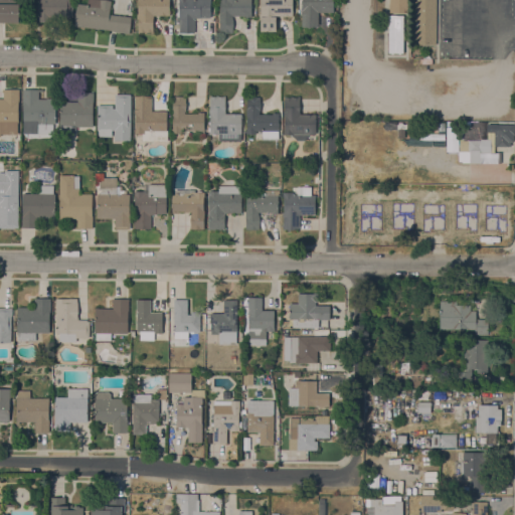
[(0,0),(19,0),(19,22),(0,22),(0,0)]
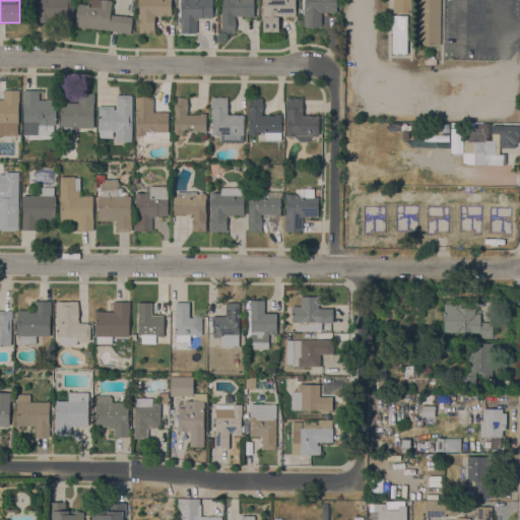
[(70,0),(70,18),(51,18),(51,22),(38,22),(38,0),(70,0)]
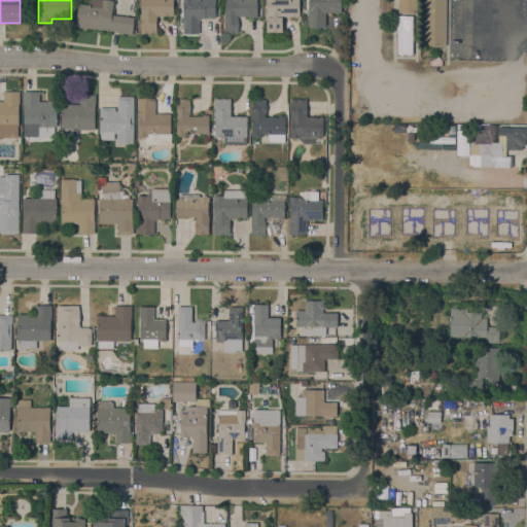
[(111,14),(134,18),(132,33),(76,27),(79,4),(91,5),(91,0),(106,0),(113,1),(111,14)]
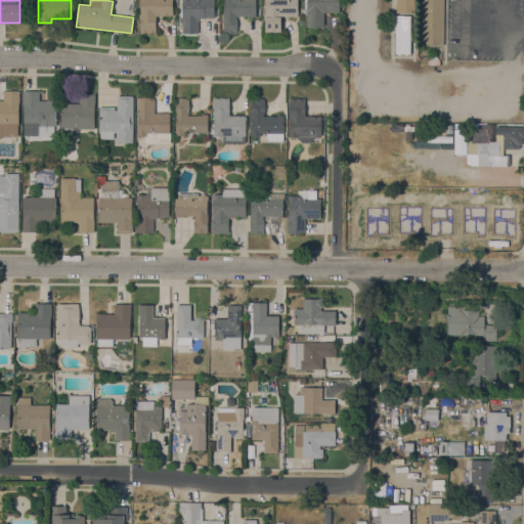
[(157,15),(156,33),(140,33),(140,19),(139,19),(139,14),(140,14),(140,0),(172,0),(172,15),(157,15)]
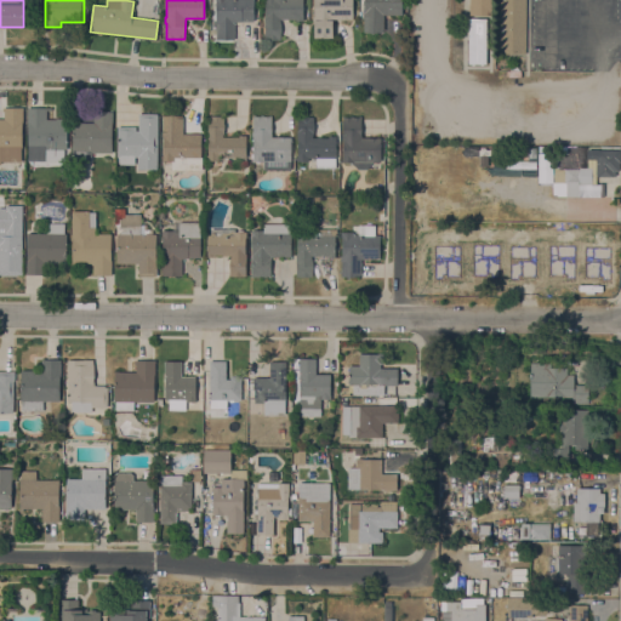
[(254,0),(254,22),(234,22),(234,40),(215,40),(215,23),(216,23),(216,0),(254,0)]
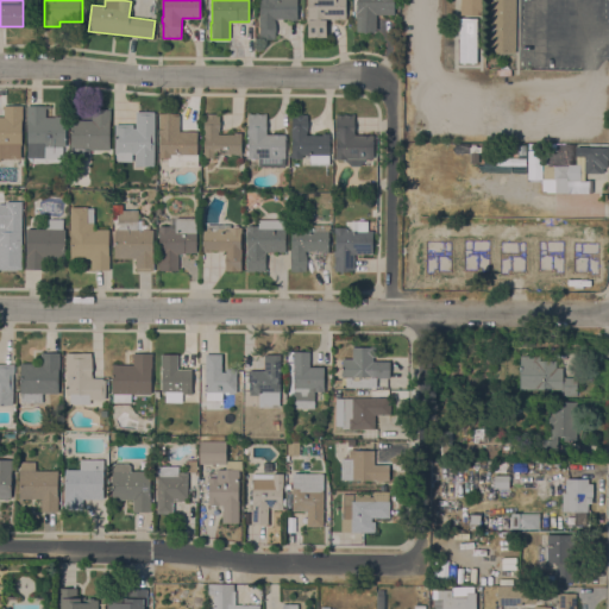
[(297,0),(297,20),(290,20),(290,19),(274,19),(274,25),(275,25),(275,39),(259,39),(259,27),(259,17),(261,17),(261,1),(259,1),(259,0),(297,0)]
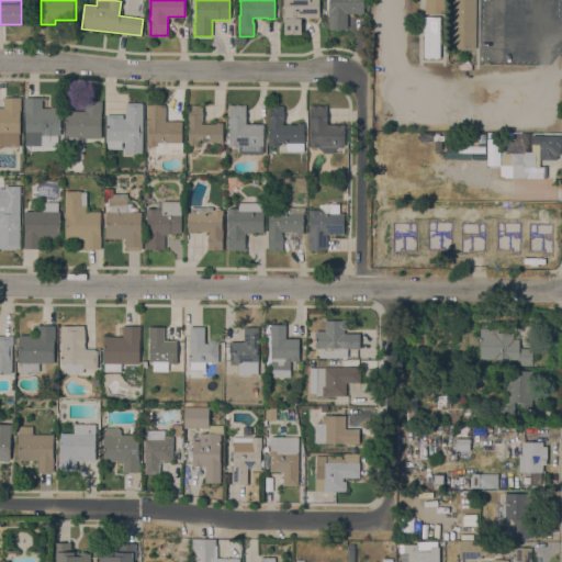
[(318,0),(318,18),(301,18),(301,34),(284,34),(284,21),(282,21),(283,15),(284,15),(284,0),(318,0)]
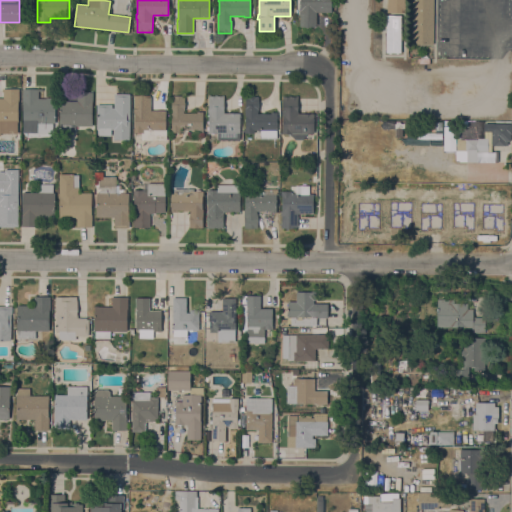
[(316,12),(316,27),(299,27),(299,0),(331,0),(331,12),(316,12)]
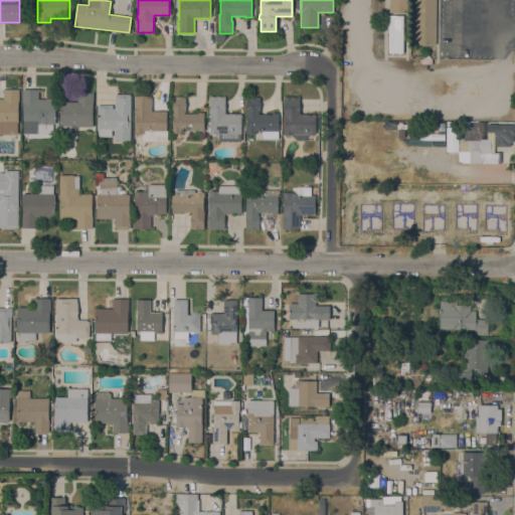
[(408,0),(408,13),(389,13),(389,0),(408,0)]
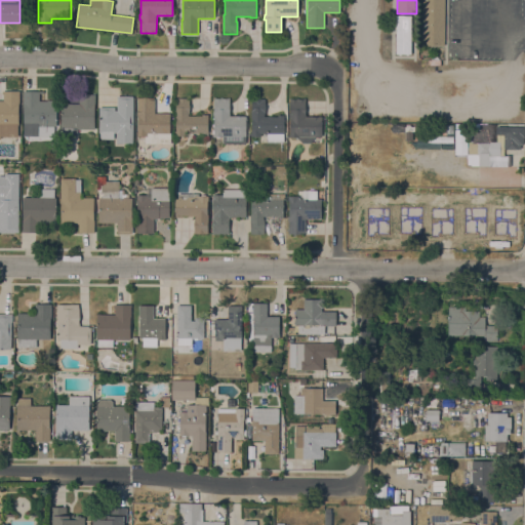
[(444,0),(444,46),(419,45),(419,0),(444,0)]
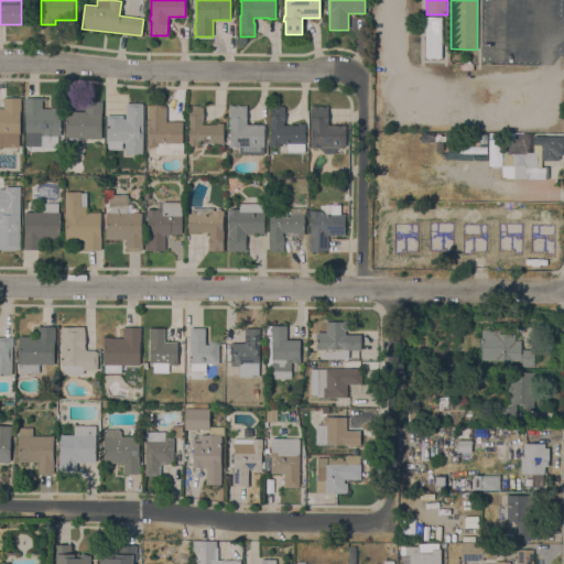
[(425,17),(442,17),(442,58),(425,58),(425,17)]
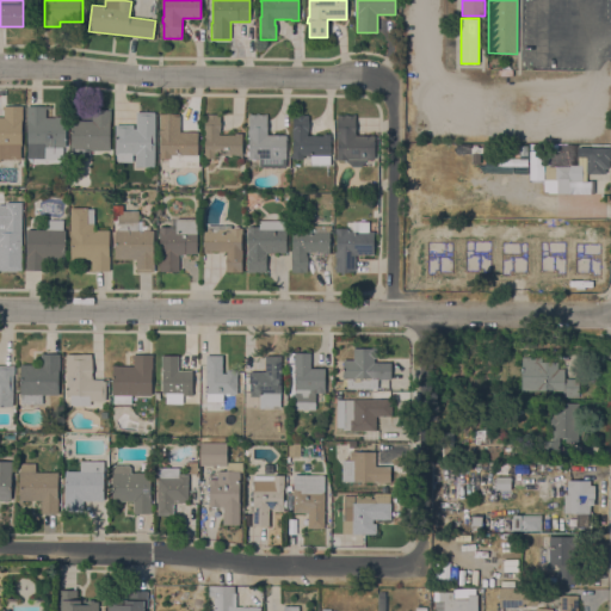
[(0,159),(0,117),(4,117),(4,110),(2,110),(2,106),(23,106),(22,144),(22,160),(0,159)]
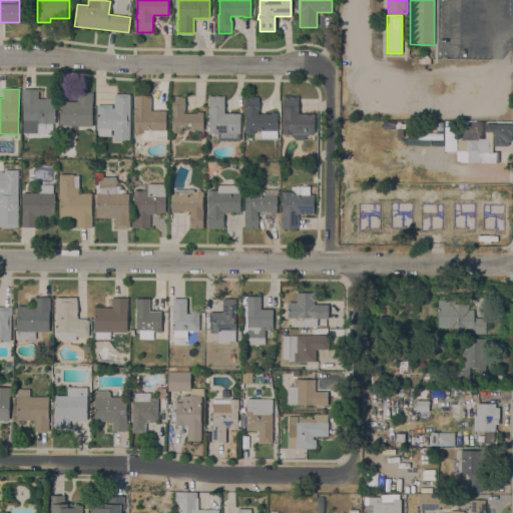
[(37,133),(37,131),(33,131),(33,124),(37,124),(37,123),(30,123),(30,132),(23,132),(24,101),(23,101),(23,89),(43,89),(42,91),(38,91),(38,98),(46,99),(46,98),(56,98),(55,123),(53,123),(52,133),(37,133)]
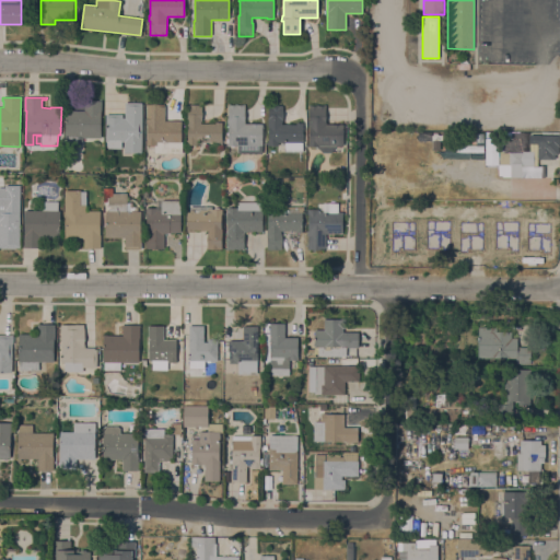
[(84,111),(84,101),(102,101),(101,138),(82,138),(82,144),(67,144),(67,137),(66,137),(66,111),(84,111)]
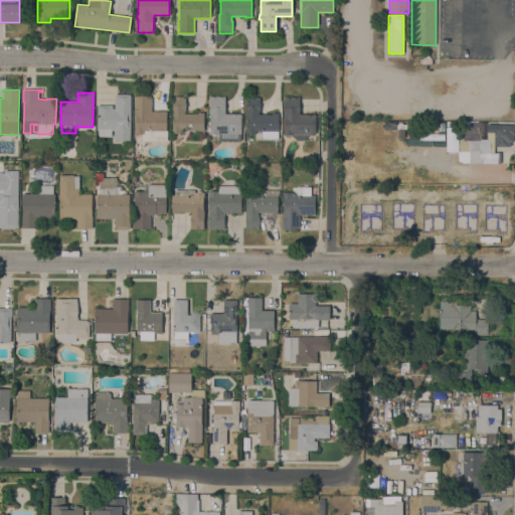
[(130,140),(114,140),(114,131),(112,130),(112,137),(100,137),(100,130),(98,130),(98,105),(113,106),(113,109),(115,109),(115,95),(131,95),(130,140)]
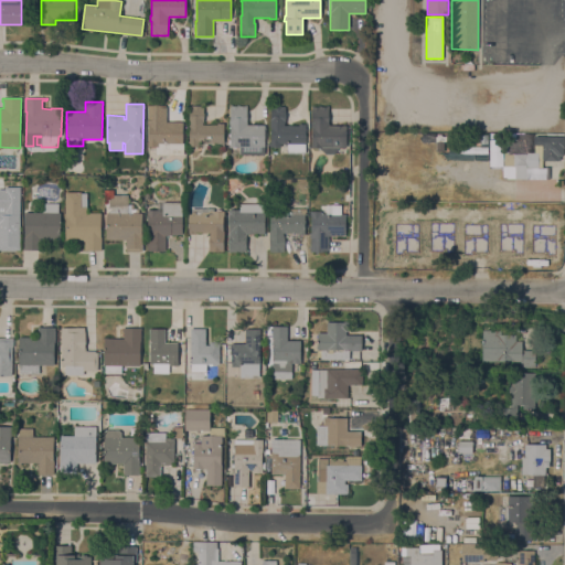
[(183,123),(183,144),(183,155),(157,155),(157,147),(147,147),(147,142),(148,142),(149,125),(147,125),(147,105),(167,106),(167,121),(183,123)]
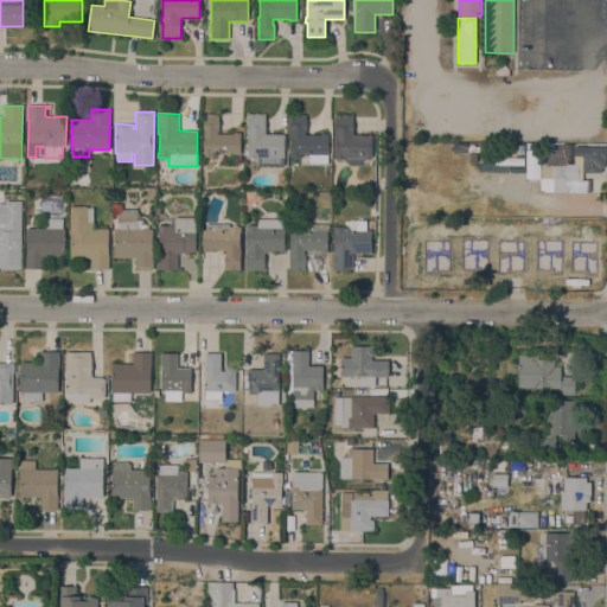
[(248,135),(246,135),(246,129),(248,129),(248,113),(266,113),(266,134),(285,134),(285,166),(257,166),(257,158),(254,158),(254,159),(250,159),(250,158),(246,158),(246,151),(248,151),(248,147),(246,147),(246,144),(248,144),(248,135)]
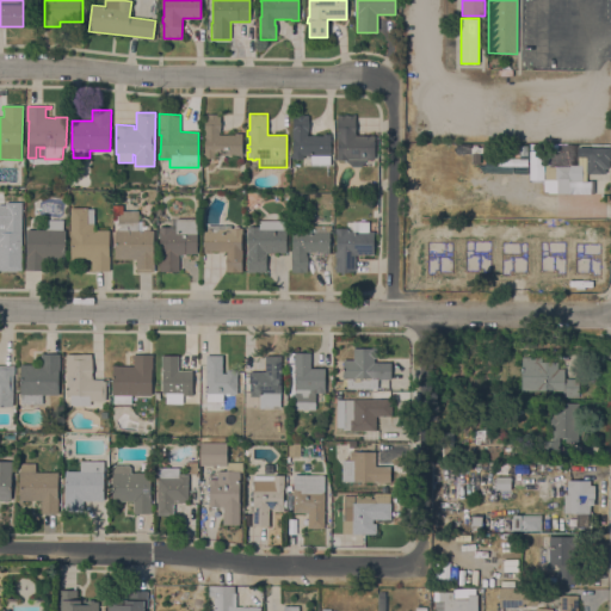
[(366,159),(360,166),(352,166),(346,160),(335,160),(335,156),(338,156),(338,113),(356,113),(356,136),(375,136),(375,159),(366,159)]
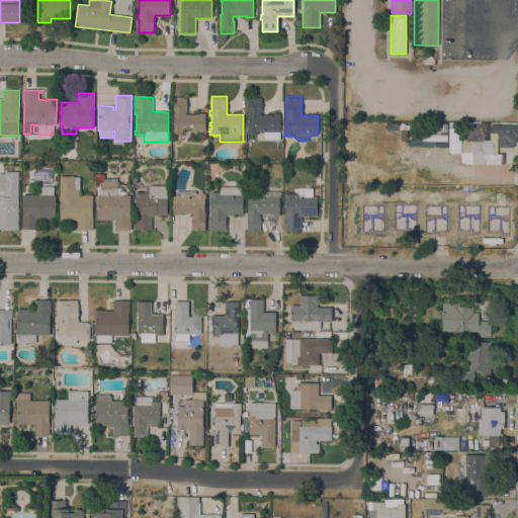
[(186,132),(186,135),(172,135),(172,130),(174,130),(174,116),(173,116),(173,108),(173,97),(187,97),(186,112),(186,114),(199,114),(199,113),(205,113),(205,131),(190,131),(190,132),(186,132)]
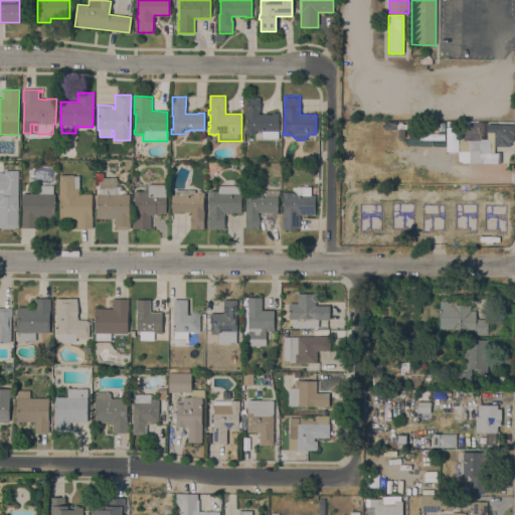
[(263,140),(263,131),(255,131),(255,134),(245,134),(246,129),(247,129),(247,118),(245,118),(245,108),(246,108),(246,97),(261,98),(260,113),(259,113),(259,115),(273,115),(273,113),(279,113),(279,140),(263,140)]
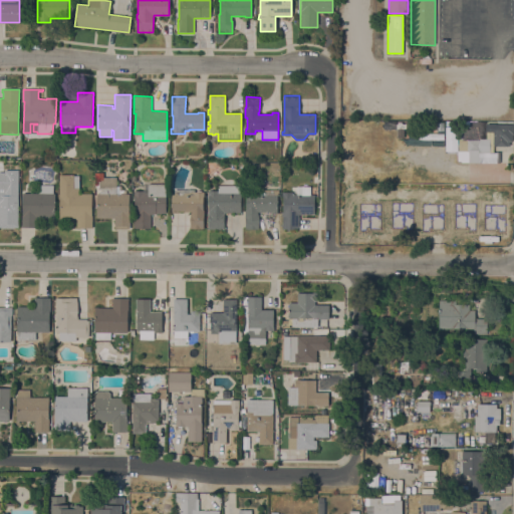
[(511,124),(511,142),(507,142),(507,147),(492,147),(492,133),(485,133),(485,124),(492,124),(511,124)]
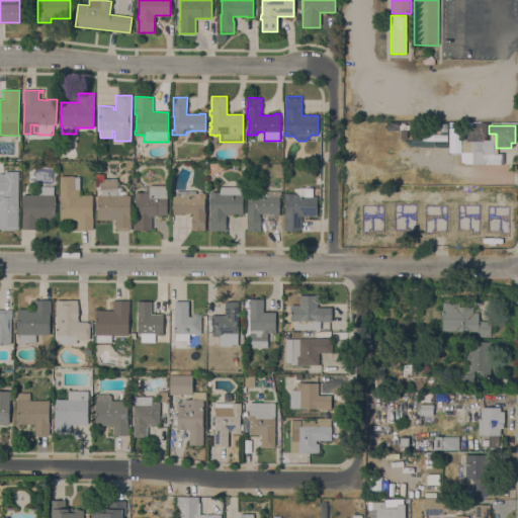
[(472,163),(472,152),(470,152),(462,152),(462,141),(471,141),(471,140),(484,140),(494,140),(494,153),(483,153),(483,163),(472,163)]
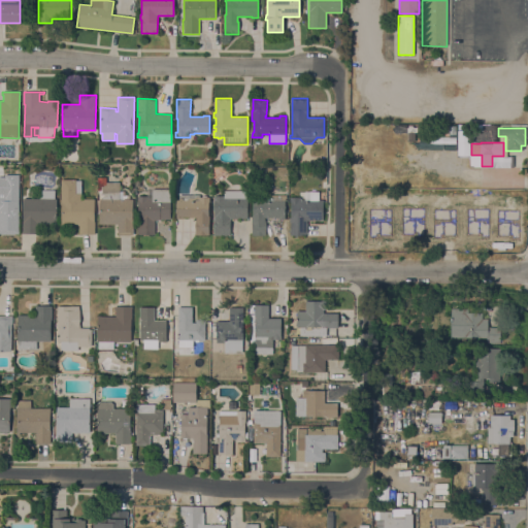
[(0,234),(0,179),(5,179),(5,174),(19,175),(19,231),(19,234),(14,234),(14,235),(1,234),(0,234)]
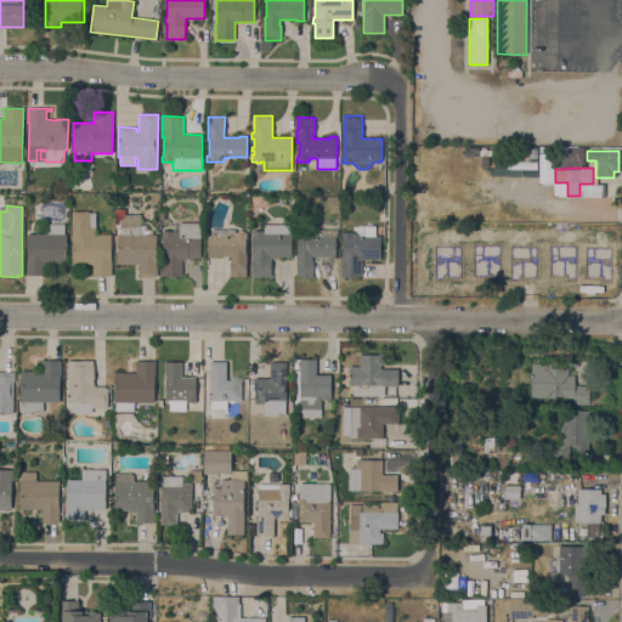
[(92,275),(94,264),(84,264),(84,265),(73,264),(72,264),(73,236),(72,236),(72,211),(89,211),(89,213),(96,213),(95,235),(111,235),(111,261),(112,261),(111,276),(92,275)]
